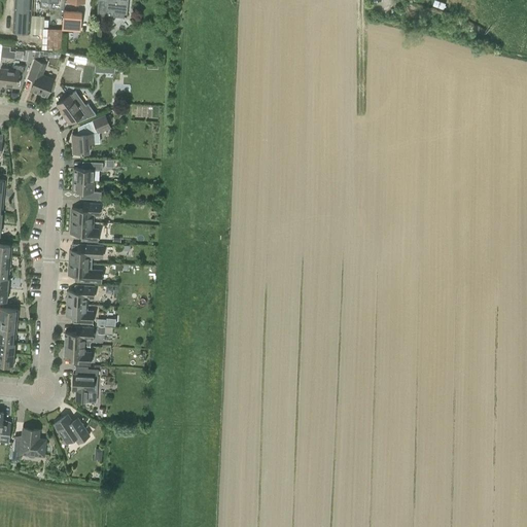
[(43,36),(43,29),(44,18),(31,16),(31,0),(14,0),(13,32),(29,33),(29,35),(42,36),(43,36)]
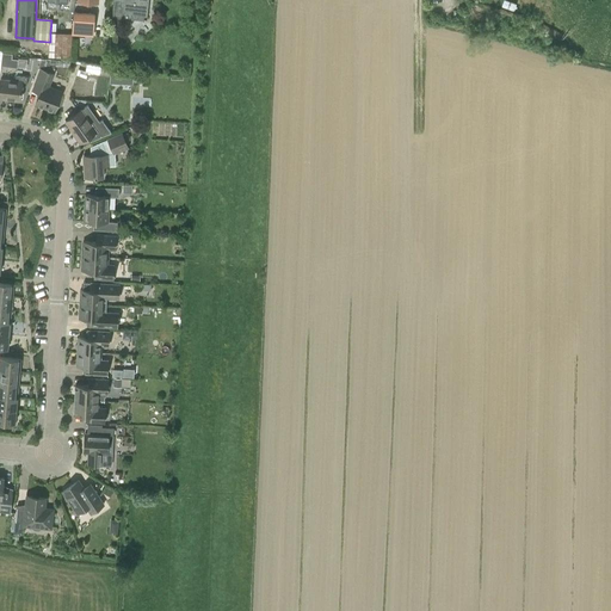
[(45,0),(45,8),(59,10),(60,0),(45,0)]
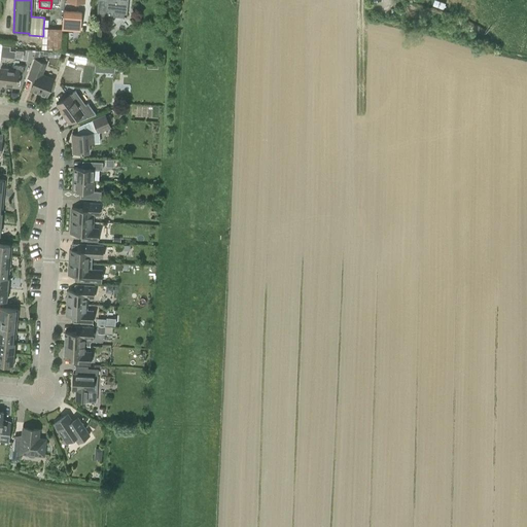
[(98,0),(96,14),(105,15),(106,10),(112,11),(112,16),(125,19),(127,0),(98,0)]
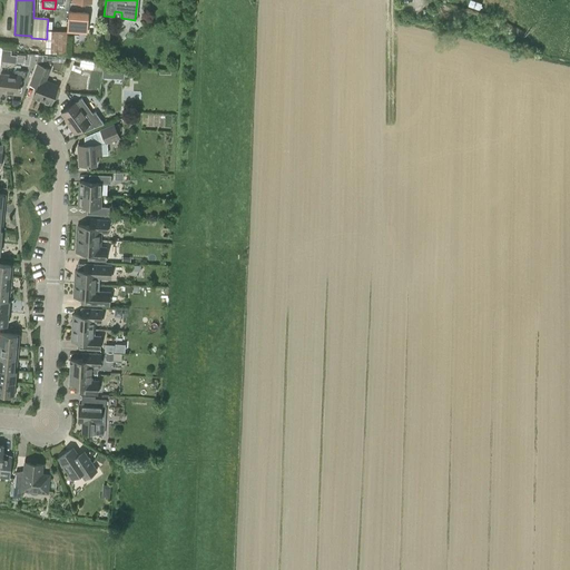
[(67,35),(87,36),(88,15),(68,12),(67,35)]
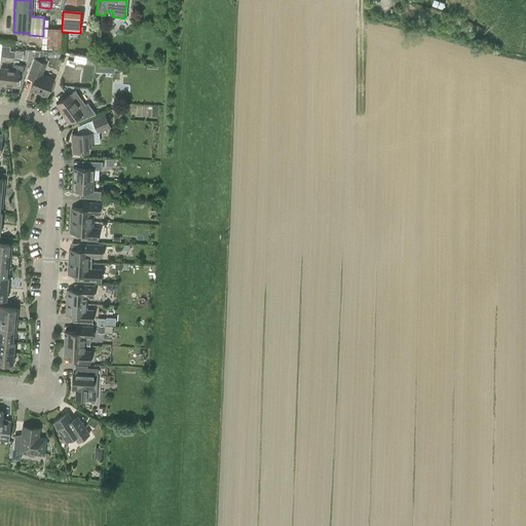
[(43,29),(43,36),(42,36),(41,50),(60,52),(61,31),(43,29)]
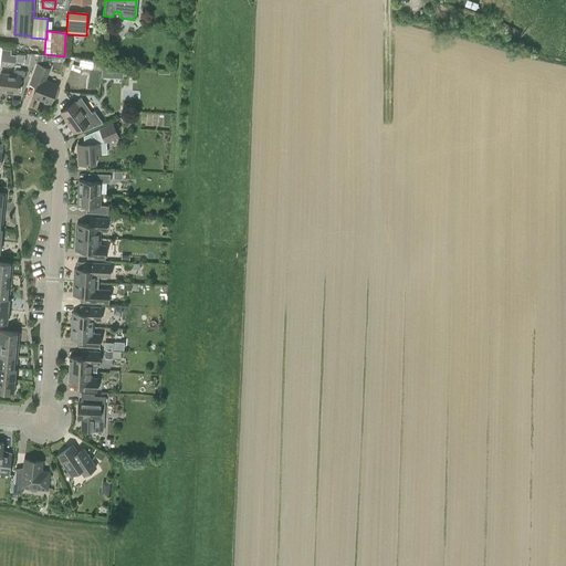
[(2,49),(1,61),(16,62),(17,54),(11,54),(11,50),(2,49)]
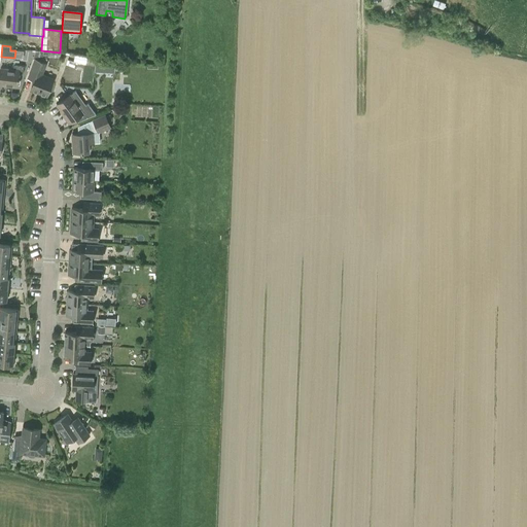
[(76,55),(74,62),(93,66),(94,59),(76,55)]
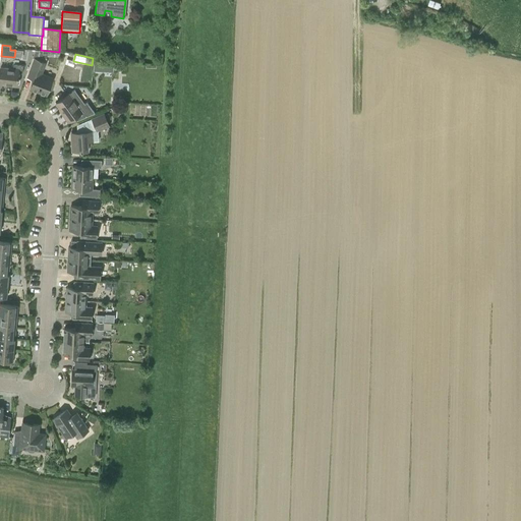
[(47,95),(53,77),(42,73),(46,62),(35,58),(27,76),(34,78),(31,89),(47,95)]
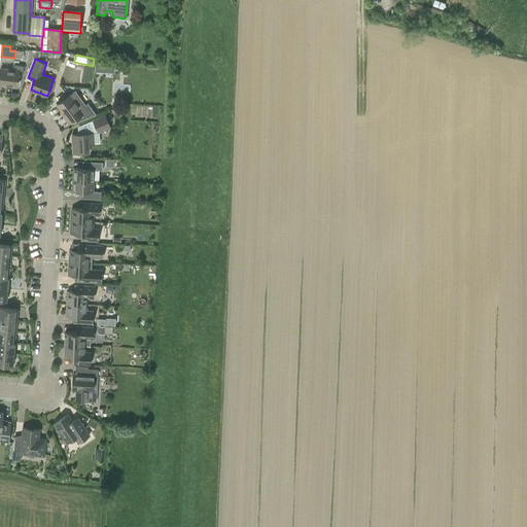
[(95,63),(95,71),(104,72),(104,63),(95,63)]
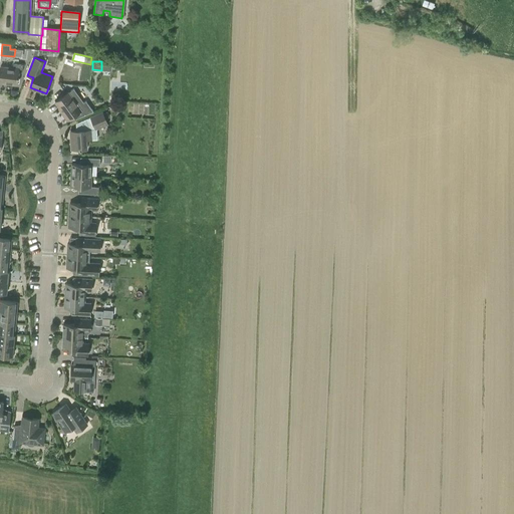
[(0,68),(0,81),(16,84),(18,71),(22,72),(23,64),(13,63),(13,68),(0,66),(0,68)]
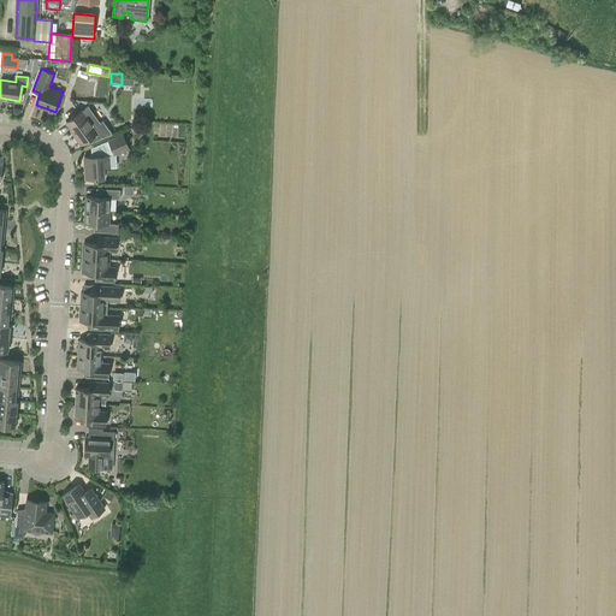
[(82,111),(66,122),(71,129),(71,130),(81,143),(89,138),(92,142),(112,134),(104,120),(100,123),(88,106),(82,111)]
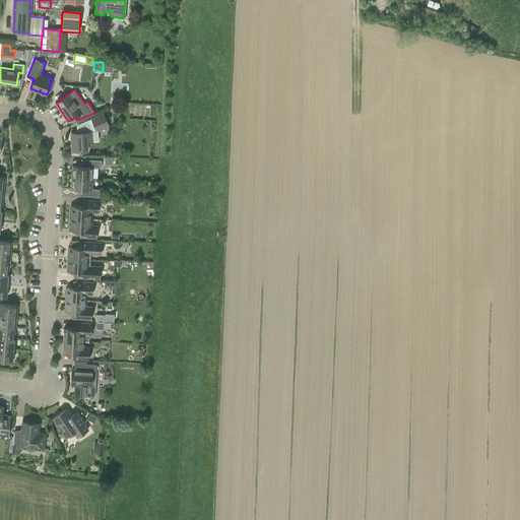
[(94,125),(96,130),(109,125),(104,113),(86,120),(87,122),(89,127),(94,125)]
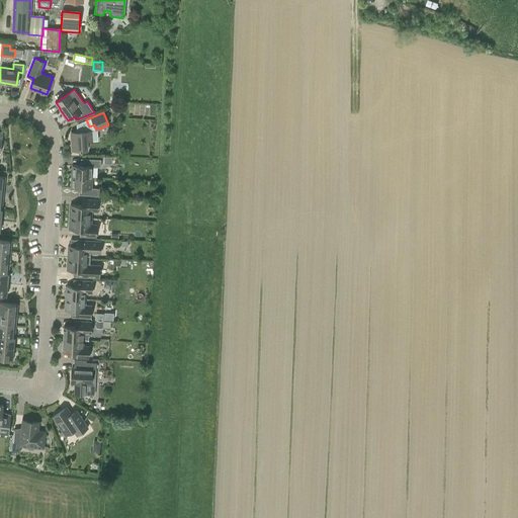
[(93,140),(92,132),(96,130),(94,124),(89,126),(87,121),(77,125),(77,132),(71,132),(72,150),(87,149),(87,140),(93,140)]
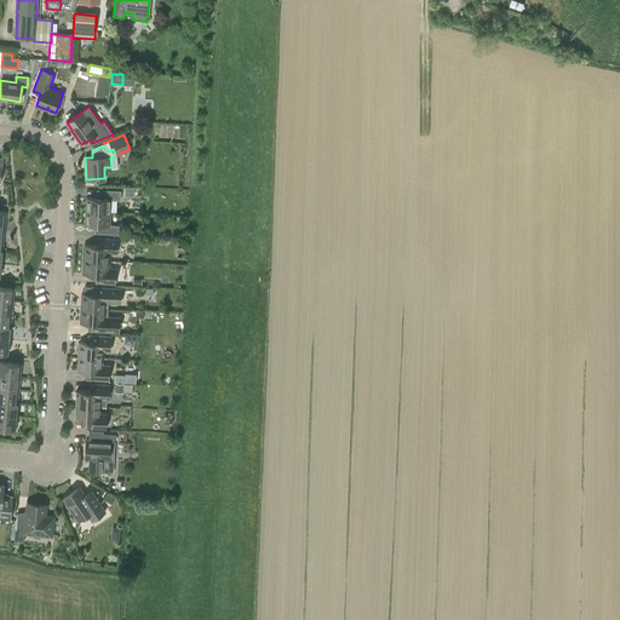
[(124,188),(122,197),(135,199),(136,189),(124,188)]
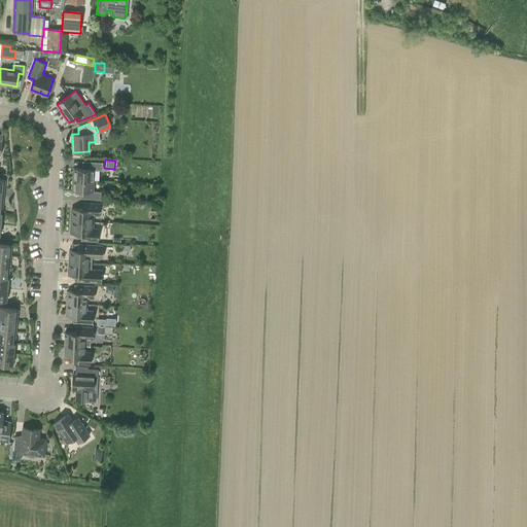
[(74,168),(73,179),(94,180),(94,169),(102,170),(103,162),(85,161),(85,168),(74,168)]
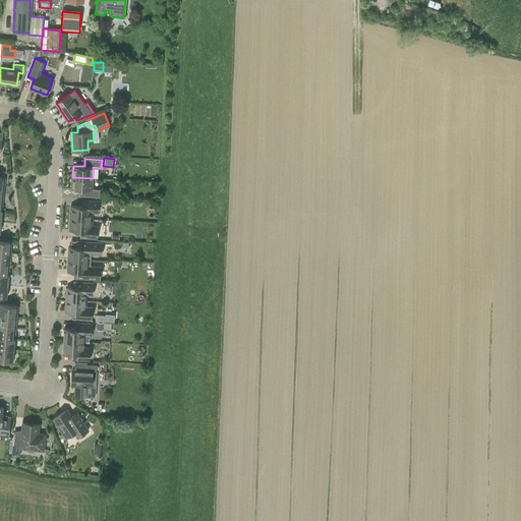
[(93,178),(72,177),(71,188),(83,189),(82,195),(100,196),(100,189),(92,188),(93,178)]
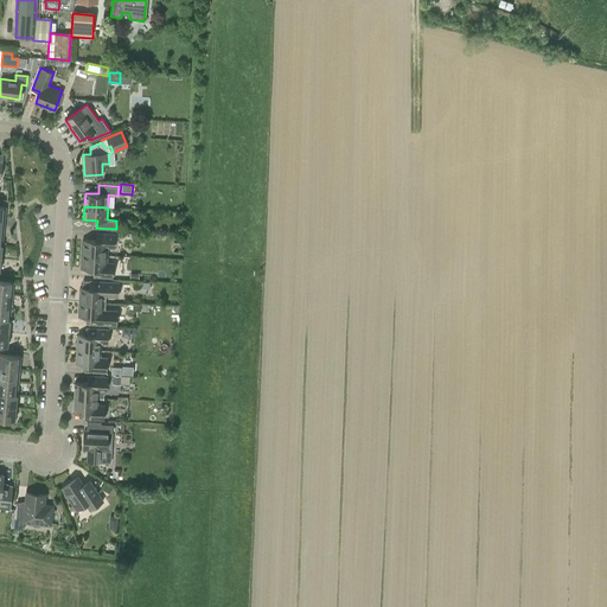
[(82,254),(107,255),(107,247),(114,248),(115,234),(96,232),(96,240),(83,240),(82,254)]
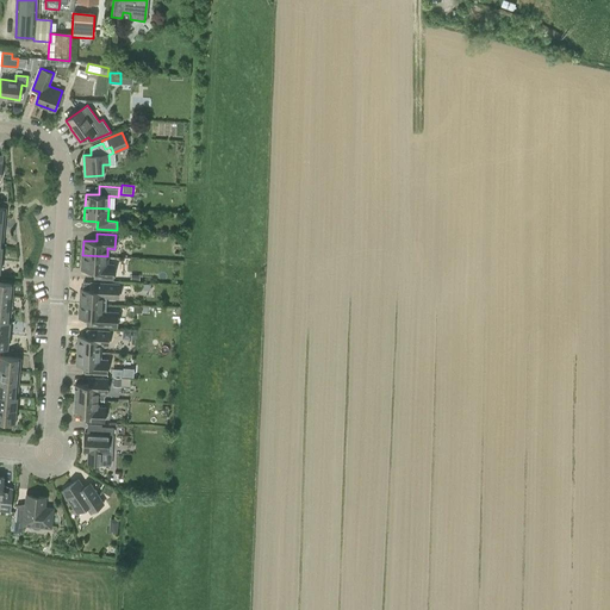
[(107,265),(107,256),(82,255),(81,269),(94,269),(94,277),(113,278),(114,265),(107,265)]
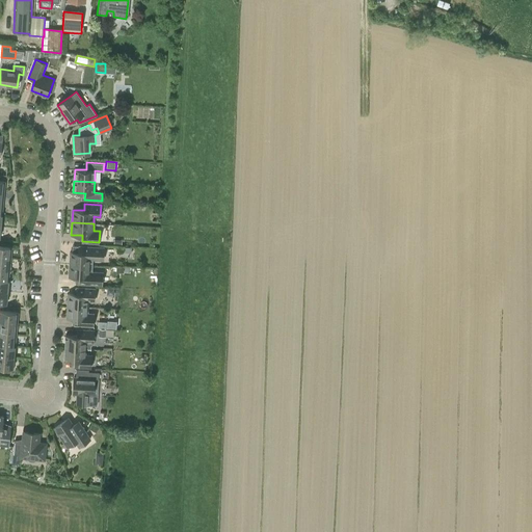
[(0,257),(11,258),(12,246),(0,245),(0,257)]
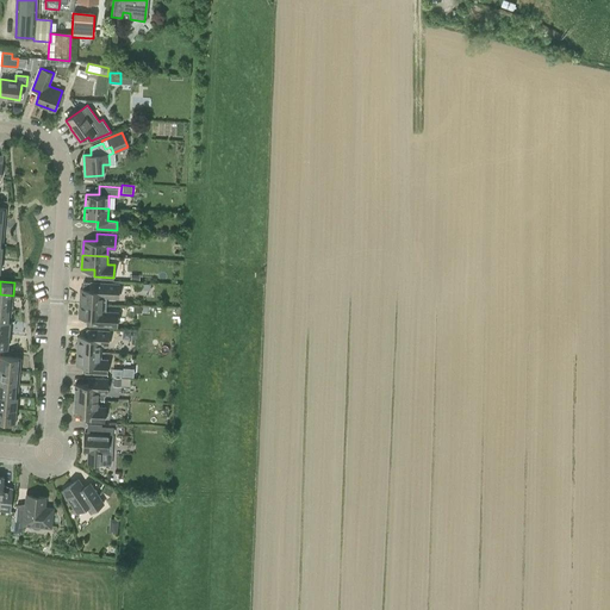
[(118,287),(117,285),(117,284),(91,281),(89,288),(81,288),(80,303),(106,304),(106,297),(116,298),(116,296),(118,293),(119,291),(118,287)]
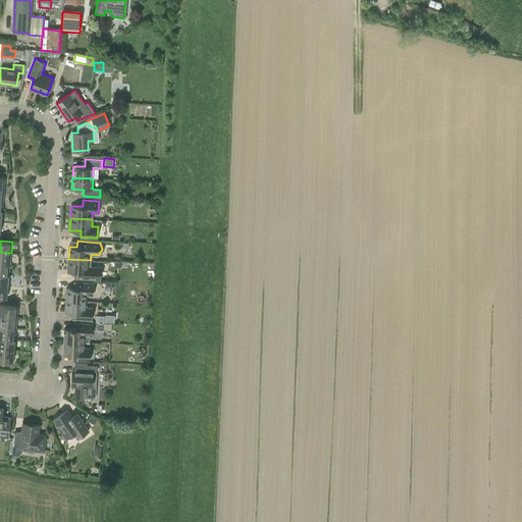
[(0,252),(0,263),(10,264),(11,253),(0,252)]
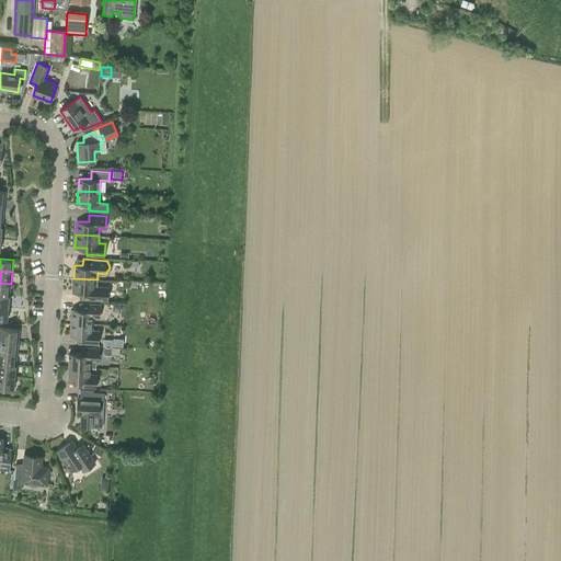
[(98,286),(98,279),(73,278),(72,292),(82,292),(82,298),(105,300),(105,298),(107,296),(109,294),(107,290),(105,288),(105,287),(98,286)]
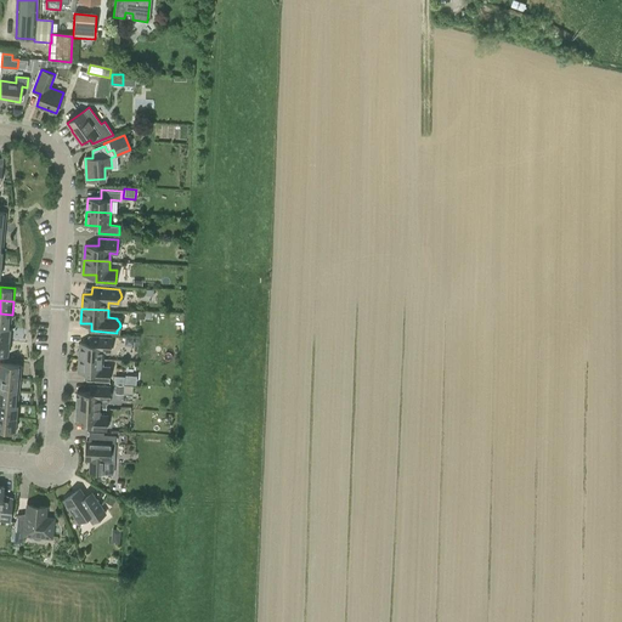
[(0,314),(0,326),(11,328),(12,315),(0,314)]
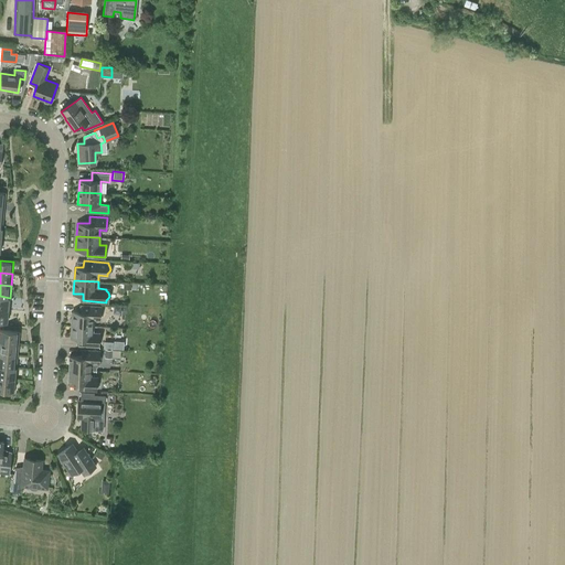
[(0,296),(0,308),(9,309),(10,298),(0,296)]
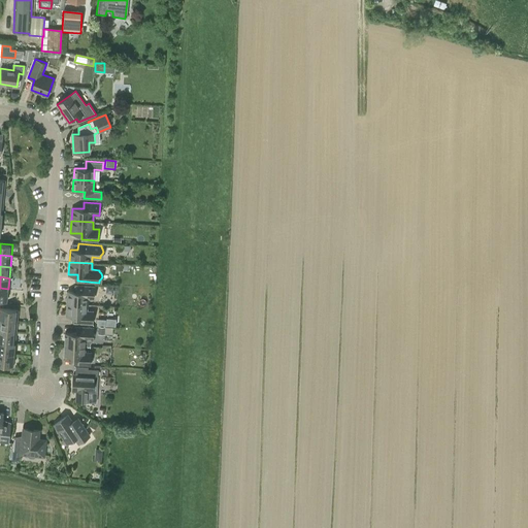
[(67,303),(88,304),(88,298),(94,298),(95,286),(76,285),(75,291),(67,291),(67,303)]
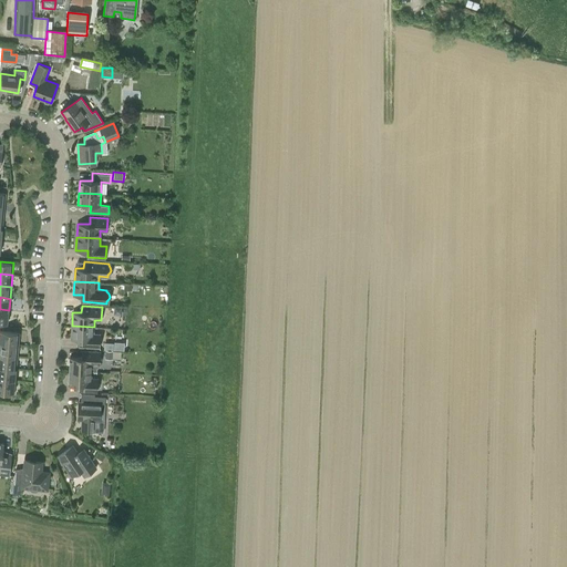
[(72,326),(71,339),(80,339),(80,346),(100,347),(100,333),(93,333),(94,327),(72,326)]
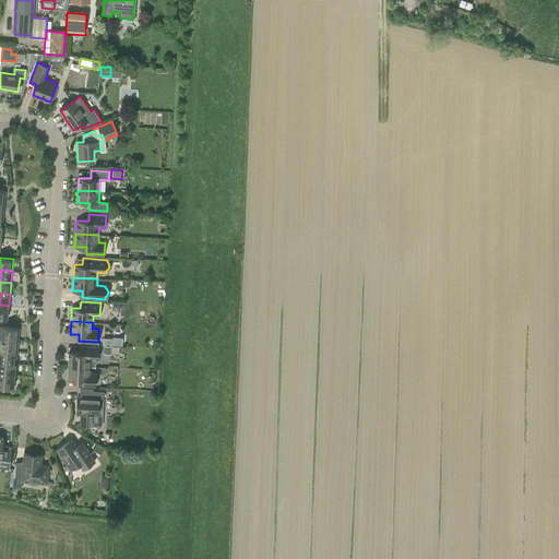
[(0,325),(0,337),(19,340),(20,328),(0,325)]
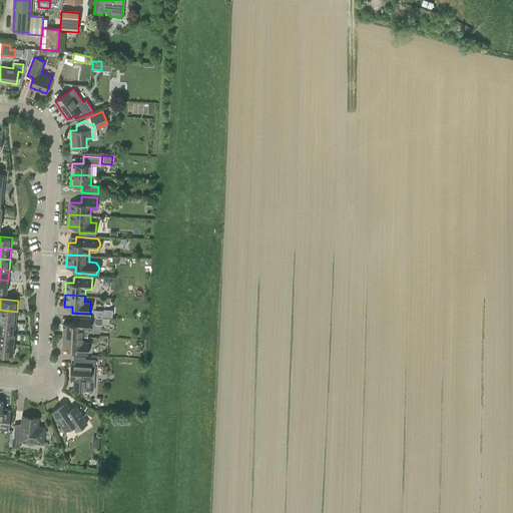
[(0,321),(16,323),(17,312),(0,310),(0,321)]
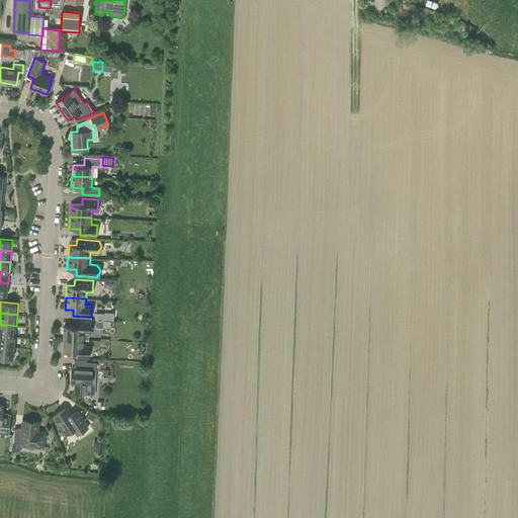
[(75,321),(75,327),(64,326),(64,338),(84,339),(88,339),(89,336),(91,334),(92,321),(75,321)]
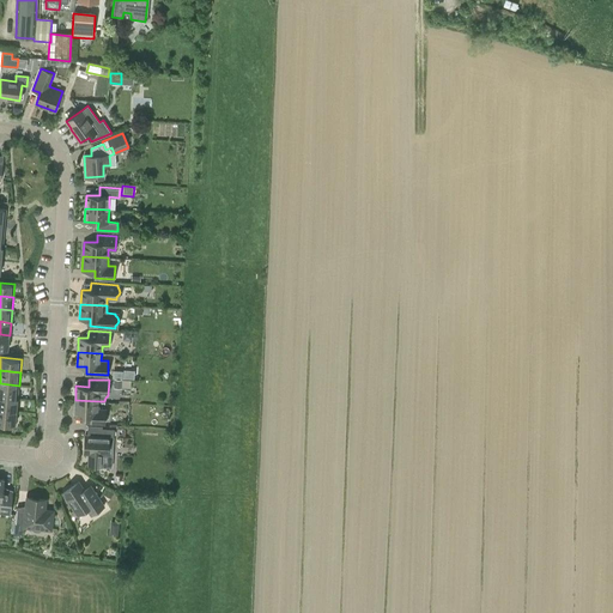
[(19,386),(0,383),(0,396),(17,399),(19,386)]
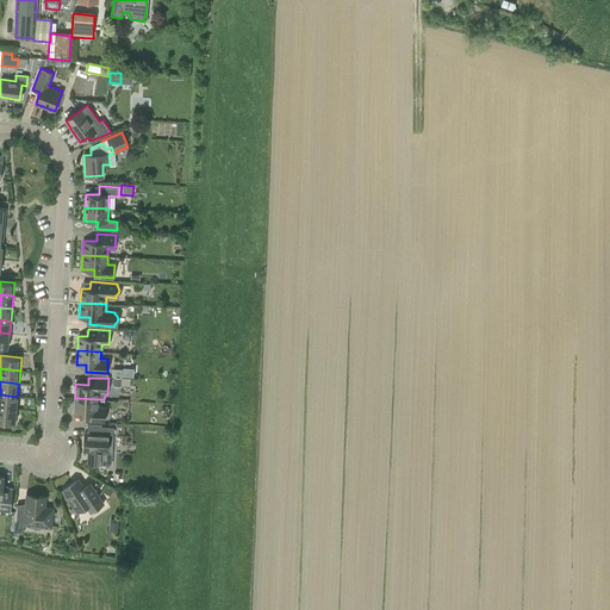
[(0,408),(16,410),(17,397),(0,394),(0,408)]
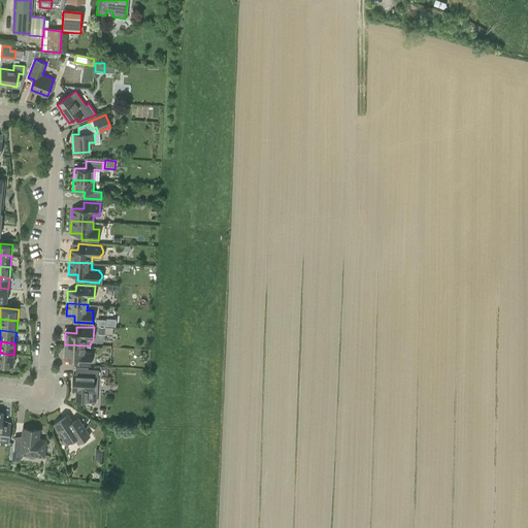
[(86,345),(65,344),(64,357),(74,358),(74,364),(91,364),(92,352),(86,352),(86,345)]
